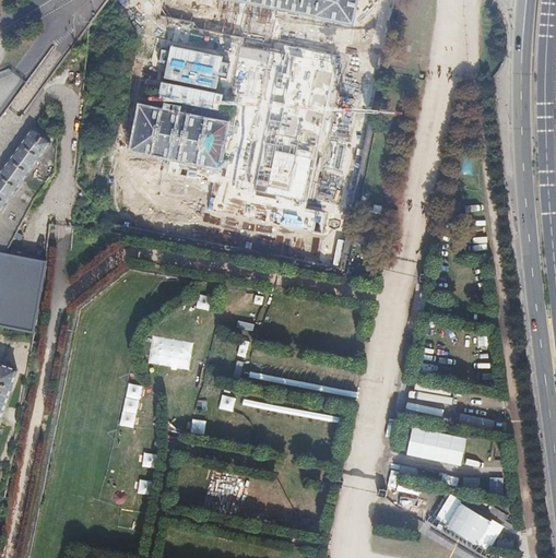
[(261,0),(351,19),(354,0),(261,0)]
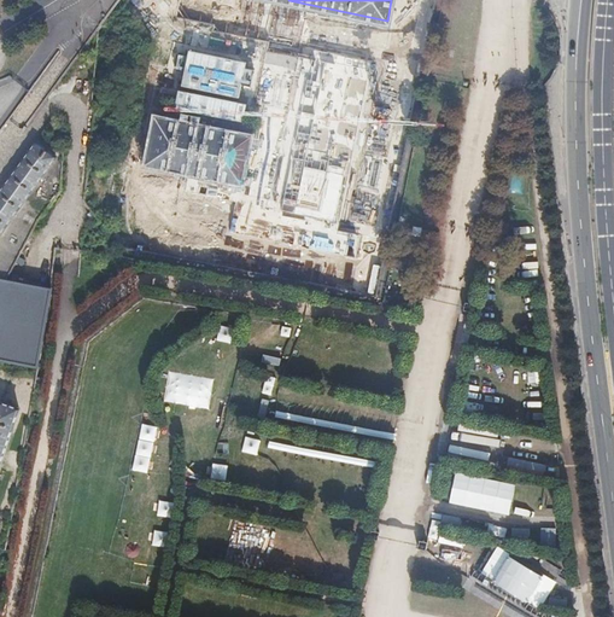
[(340,223),(372,62),(309,50),(278,211),(303,216),(340,223)]
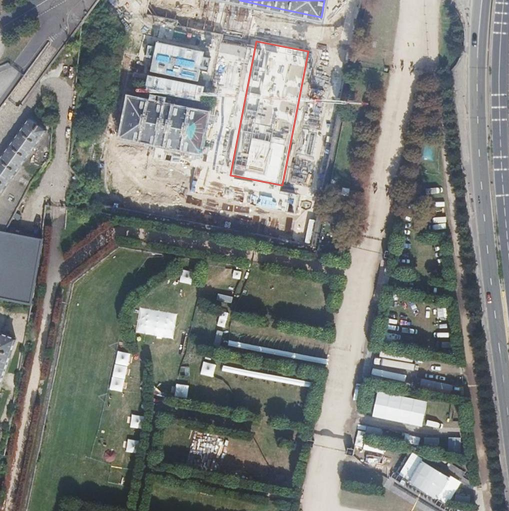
[(129,94),(121,132),(199,148),(207,111),(129,94)]
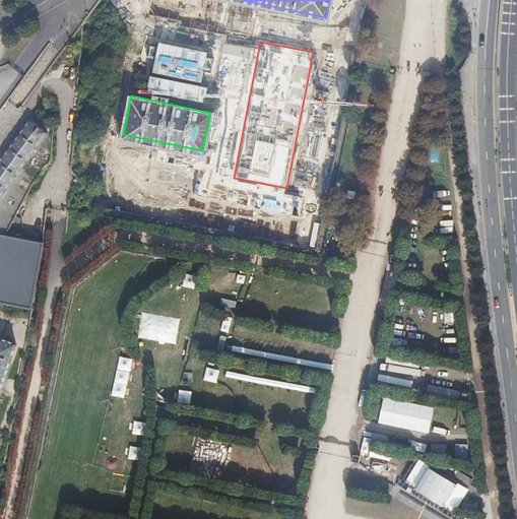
[(27,119),(0,156),(0,187),(42,129),(27,119)]
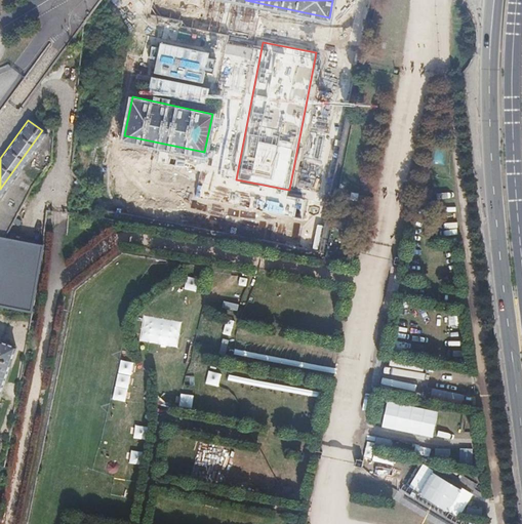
[(0,303),(30,308),(41,242),(3,236),(0,236),(0,303)]
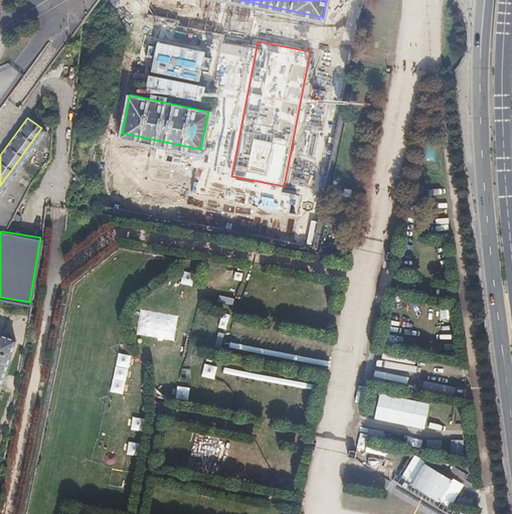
[(0,372),(12,340),(0,335),(0,372)]
